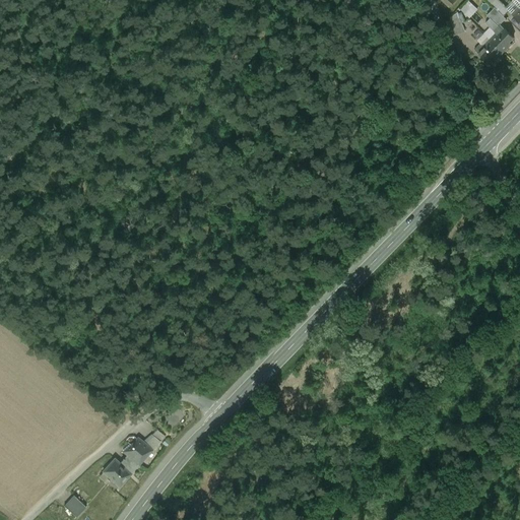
[(438,0),(448,9),(455,2),(453,0),(438,0)]
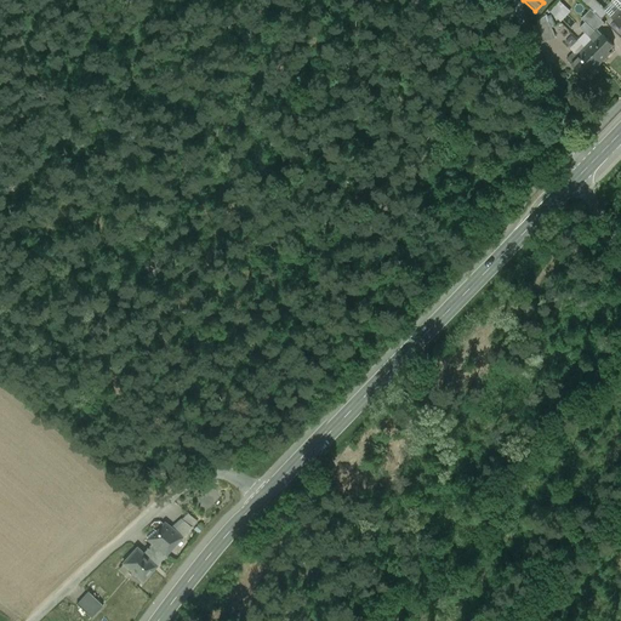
[(608,15),(593,1),(586,9),(592,15),(593,12),(594,13),(593,16),(600,22),(608,16),(607,15),(608,15)]
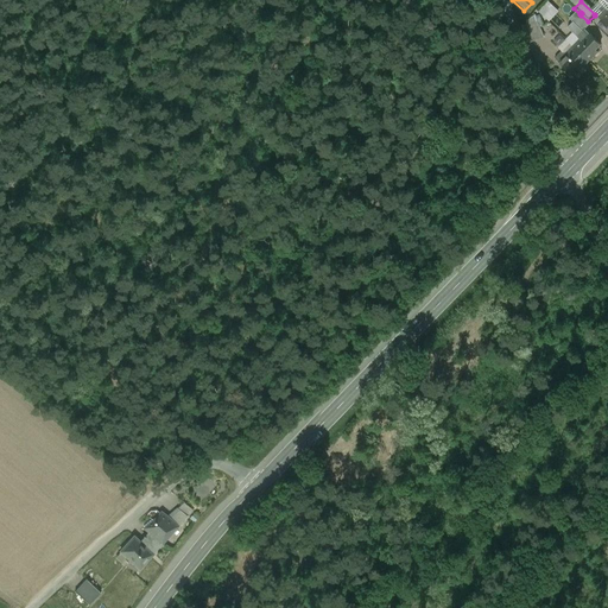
[(545,4),(536,13),(546,24),(556,13),(545,4)]
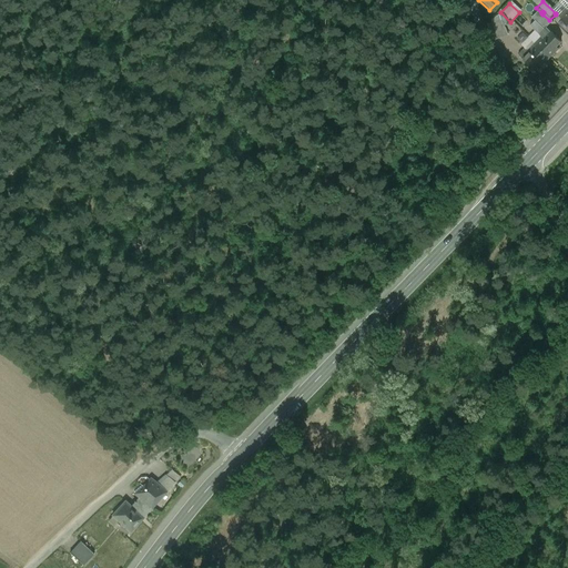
[(567,11),(567,12),(565,9),(558,17),(567,27),(567,11)]
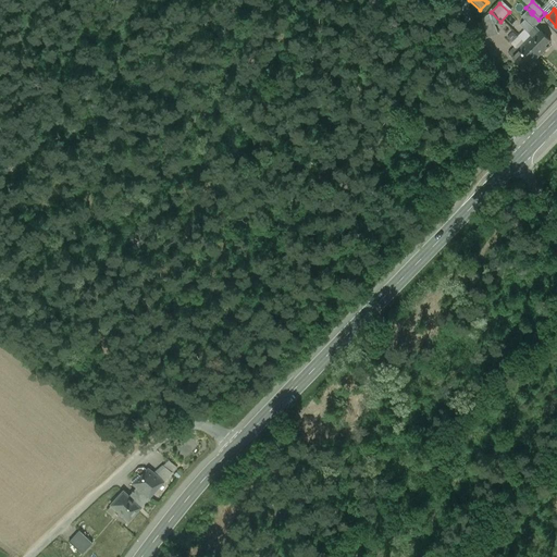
[(531,13),(529,11),(520,19),(524,22),(519,27),(528,36),(534,28),(541,23),(539,20),(531,13)]
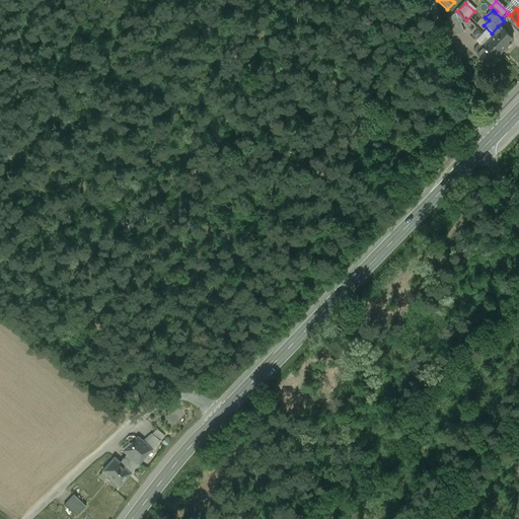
[(456,14),(442,20),(449,39),(463,33),(456,14)]
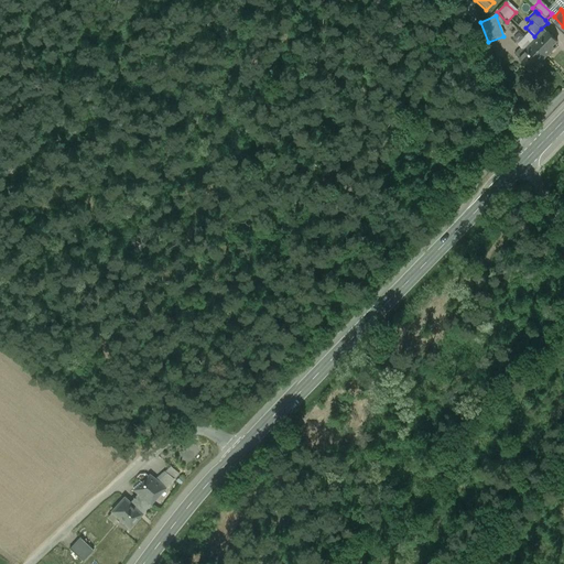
[(541,29),(534,36),(537,39),(530,45),(544,60),(553,50),(551,49),(556,43),(541,29)]
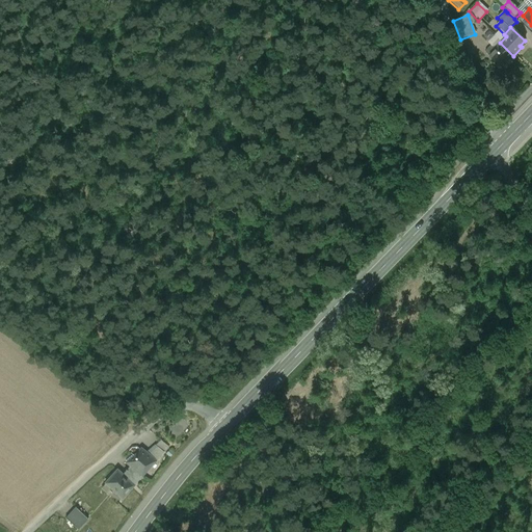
[(500,43),(494,36),(487,43),(491,47),(494,50),(500,43)]
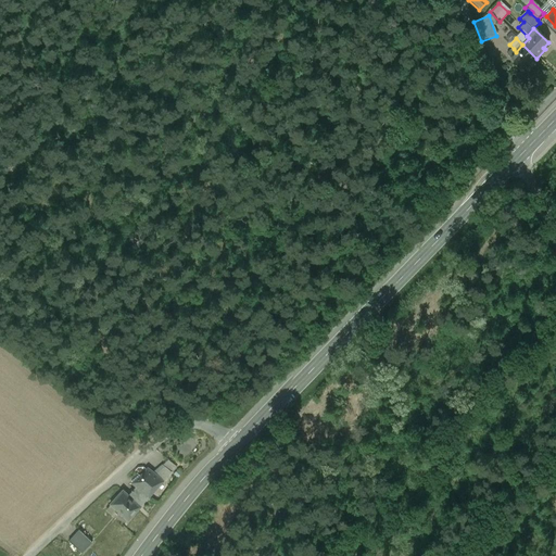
[(522,45),(516,52),(514,49),(507,57),(521,71),(526,65),(528,67),(536,59),(522,45)]
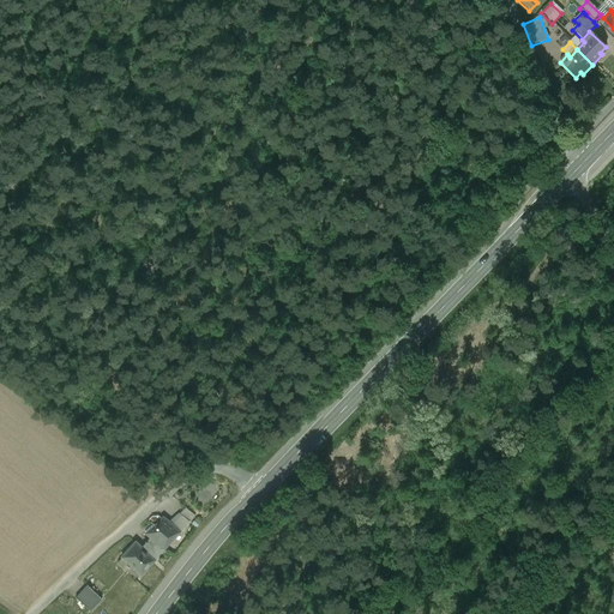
[(188,512),(181,519),(191,528),(198,521),(188,512)]
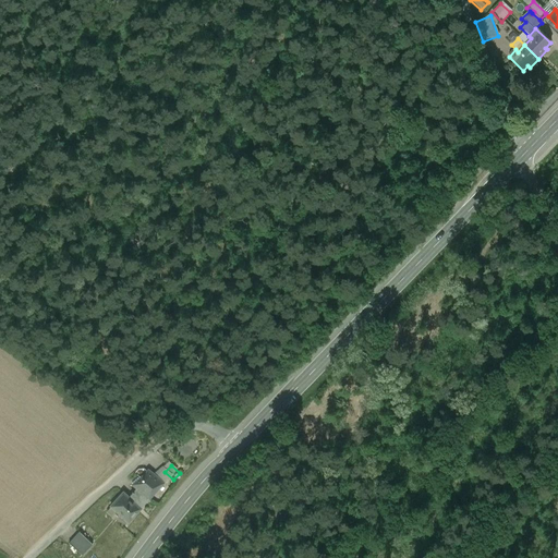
[(165,472),(156,482),(165,490),(174,481),(173,480),(165,472)]
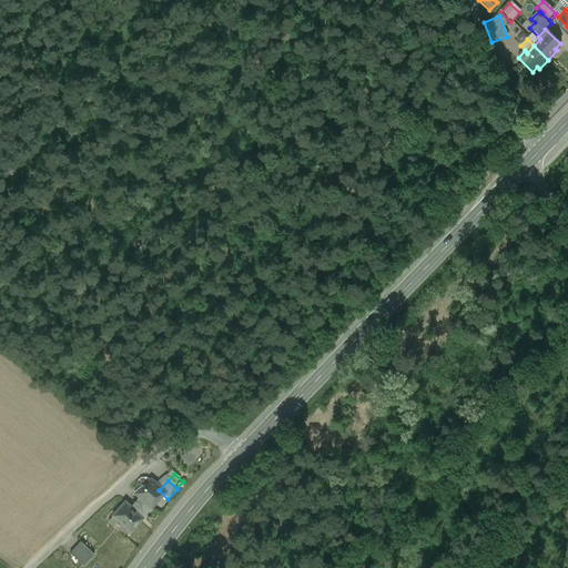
[(152,485),(145,492),(143,490),(137,498),(140,503),(142,505),(139,508),(137,507),(137,508),(138,509),(133,515),(144,525),(145,525),(144,524),(153,515),(154,515),(168,499),(159,490),(152,485)]
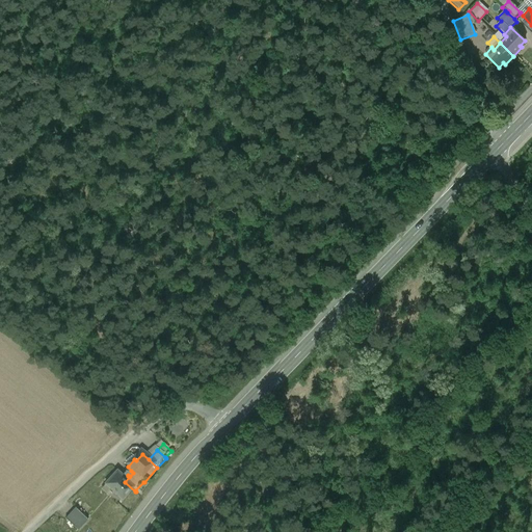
[(125,482),(120,477),(108,489),(114,495),(113,495),(115,497),(118,500),(118,499),(122,501),(122,502),(122,503),(123,504),(124,504),(125,504),(126,504),(127,503),(127,502),(127,501),(135,491),(125,482)]
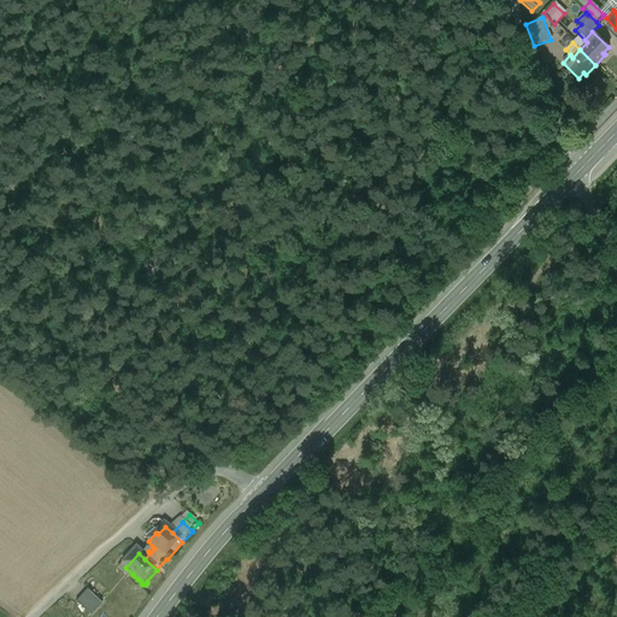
[(133,574),(125,568),(121,574),(129,581),(134,576),(131,574),(133,574)]
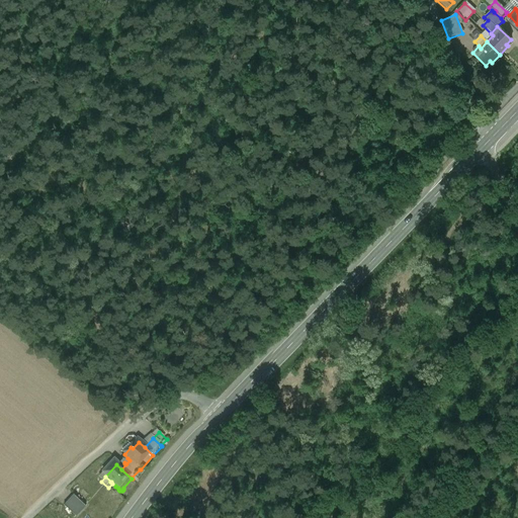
[(81,517),(88,512),(76,501),(66,511),(73,517),(81,517)]
